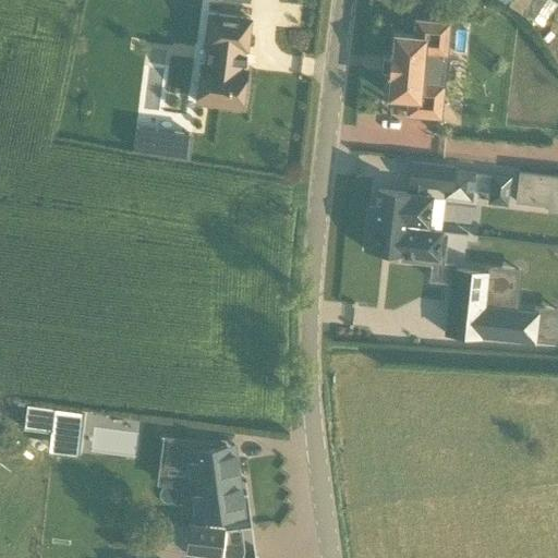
[(250,19),(229,15),(207,13),(204,45),(206,45),(204,63),(199,62),(194,101),(241,108),(245,69),(241,68),(242,59),(245,59),(250,19)]
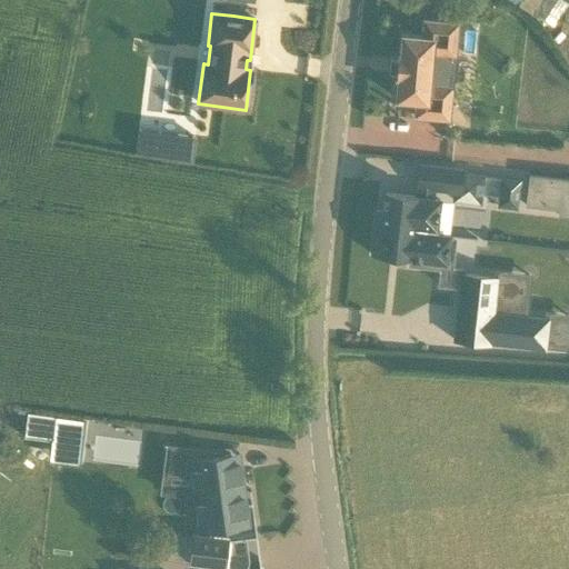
[(401,35),(399,56),(398,56),(396,77),(397,77),(396,99),(416,100),(415,116),(448,119),(450,88),(428,86),(431,53),(453,56),(457,23),(423,21),(422,37),(401,35)]
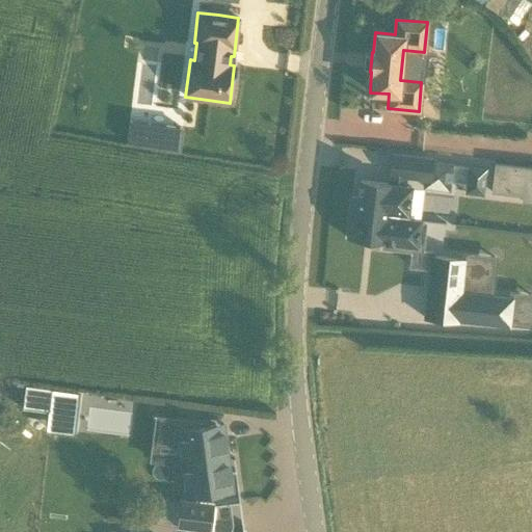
[(129,121),(126,143),(180,151),(183,128),(129,121)]
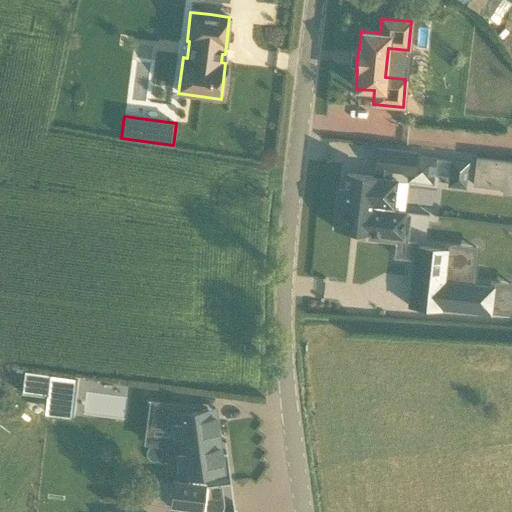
[(338,189),(336,204),(394,210),(397,180),(390,179),(391,171),(408,173),(407,180),(432,184),(436,158),(417,155),(417,153),(377,148),(374,176),(346,173),(344,190),(338,189)]
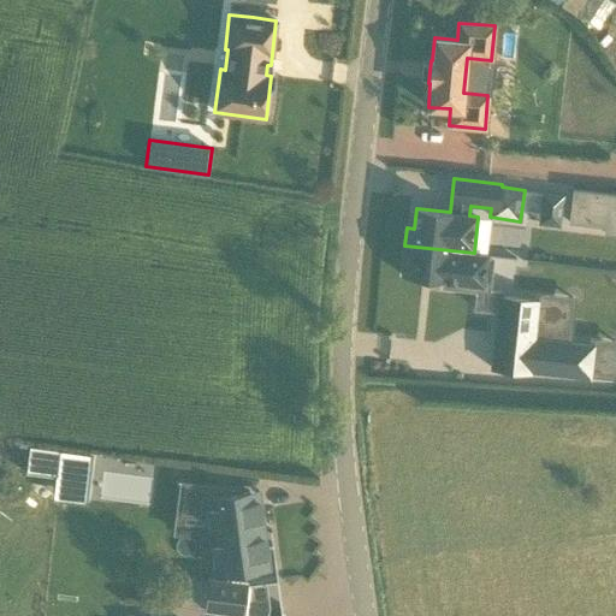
[(615,195),(572,190),(568,223),(603,227),(615,229),(615,195)]
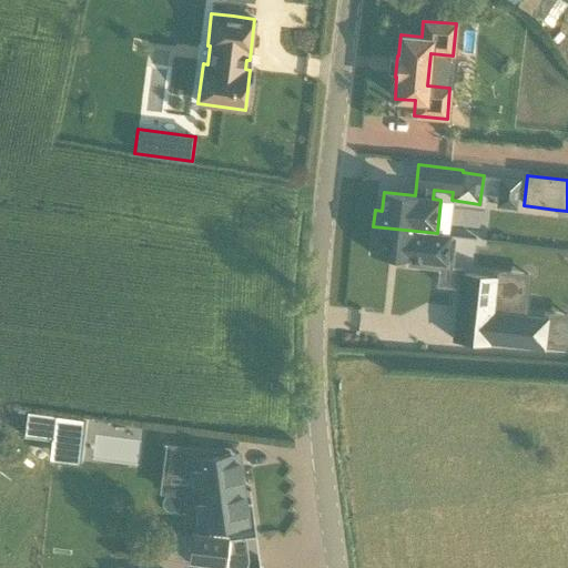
[(437,233),(373,226),(369,254),(407,259),(406,263),(438,266),(436,283),(458,285),(459,273),(464,273),(464,270),(448,267),(452,234),(448,234),(437,233)]
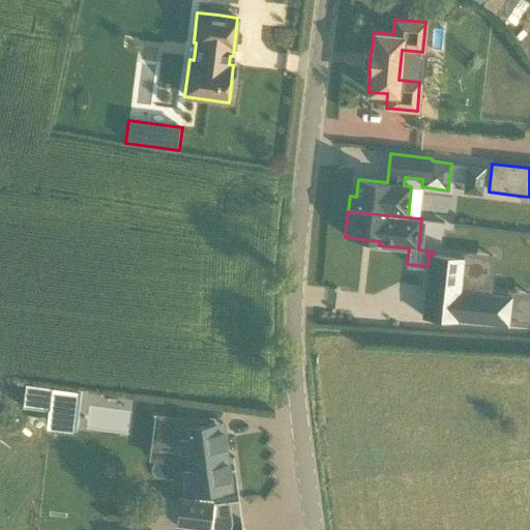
[(433,255),(429,255),(428,266),(422,317),(443,319),(454,320),(508,326),(511,296),(458,290),(461,258),(449,257),(433,255)]
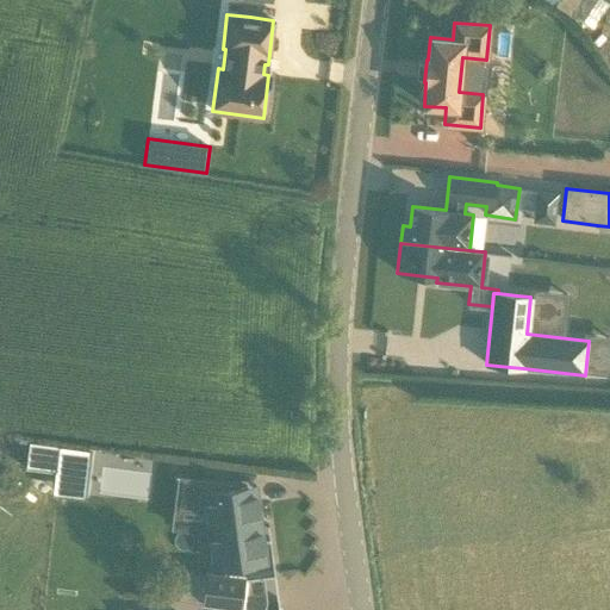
[(49,444),(47,471),(56,472),(60,446),(49,444)]
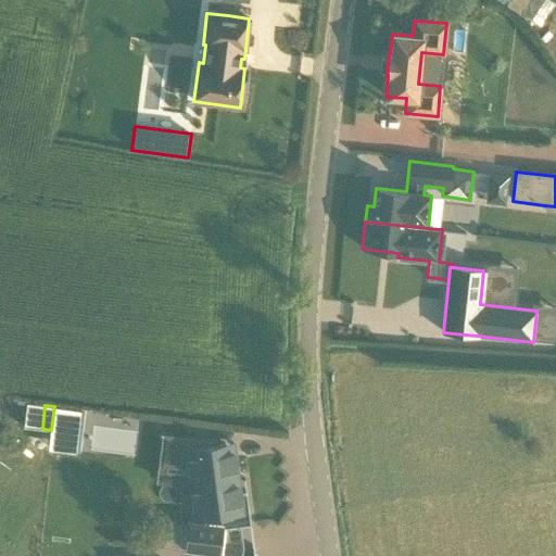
[(240,555),(240,552),(241,552),(242,546),(238,542),(238,539),(237,527),(250,525),(245,491),(239,492),(235,459),(232,444),(232,442),(231,443),(225,443),(213,445),(213,440),(212,440),(160,433),(160,434),(164,436),(160,463),(187,467),(190,487),(194,516),(194,517),(196,517),(203,516),(204,523),(188,521),(184,551),(223,555),(240,555)]
